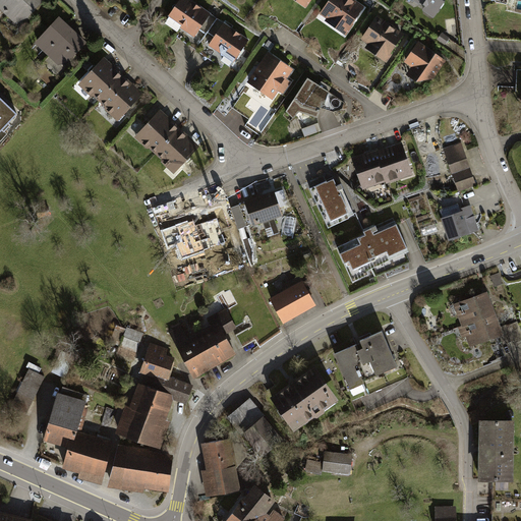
[(41,0),(0,0),(0,5),(18,23),(42,0),(41,0)]
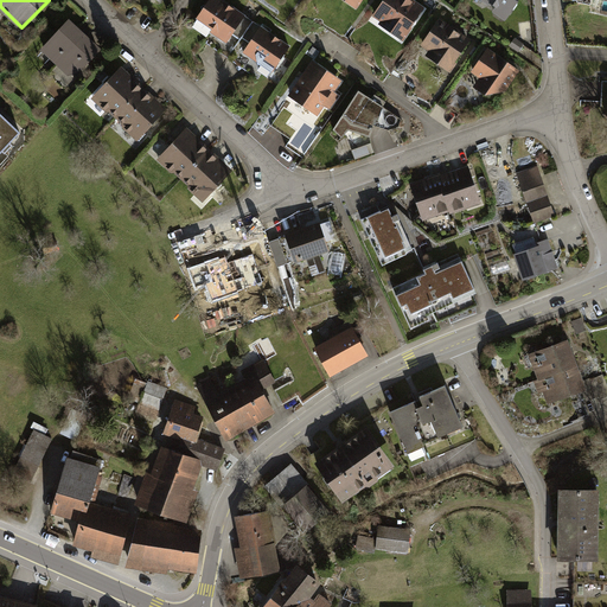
[(218,0),(210,0),(193,25),(224,48),(244,18),(218,0)]
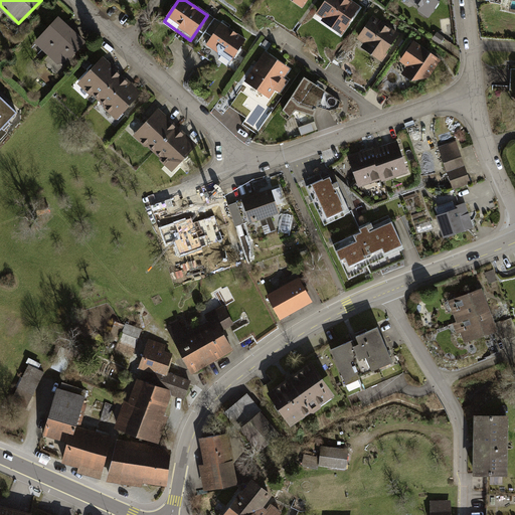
[(350,0),(326,0),(317,14),(343,32),(361,7),(350,0)]
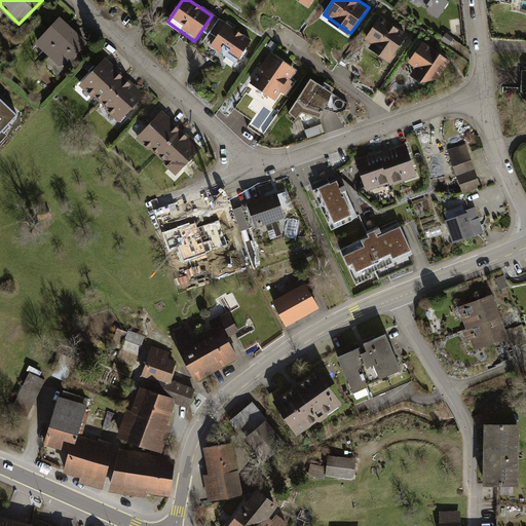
[(421,0),(441,13),(449,1),(449,0),(421,0)]
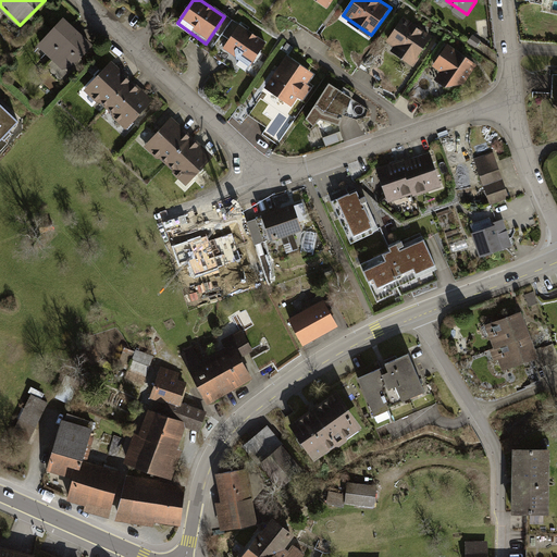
[(406,17),(387,45),(416,64),(434,37),(406,17)]
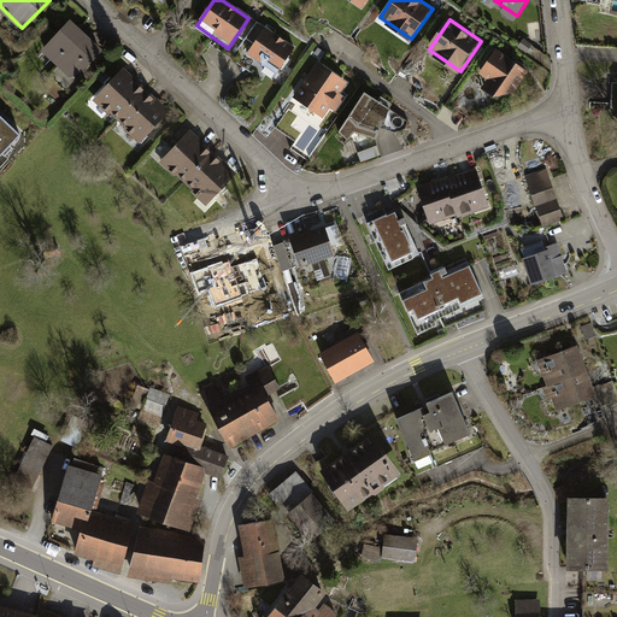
[(72,21),(45,47),(72,75),(99,47),(72,21)]
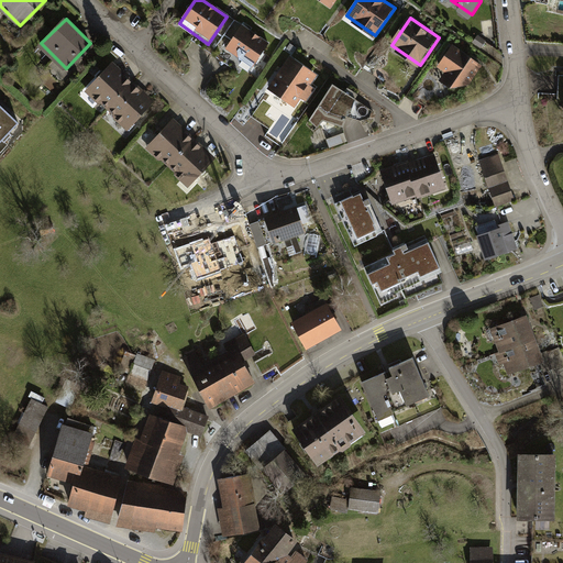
[(242,23),(223,51),(252,70),(271,43),(242,23)]
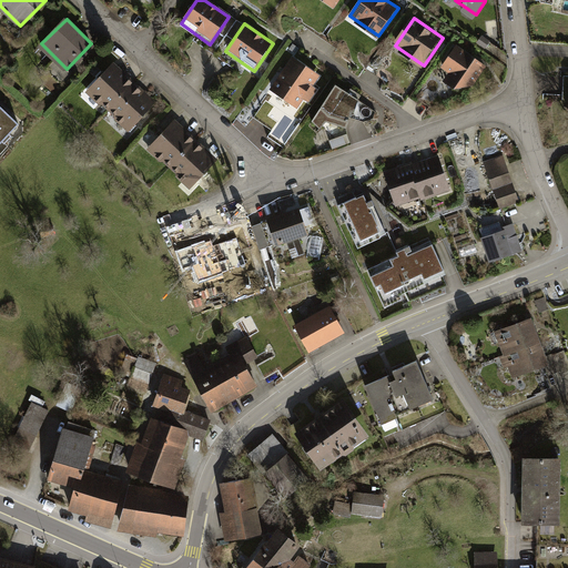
[(457,47),(440,70),(448,74),(444,81),(456,89),(472,87),(486,67),(457,47)]
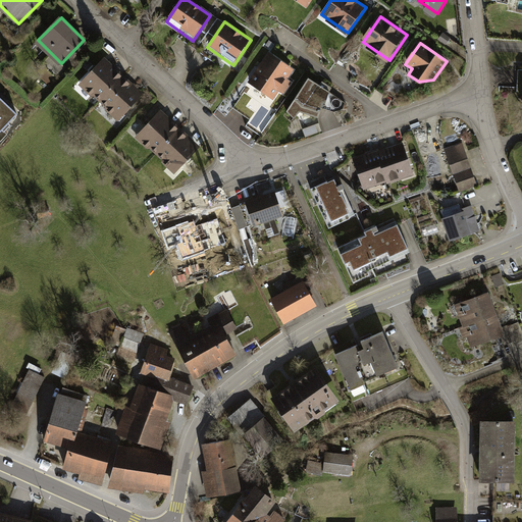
[(269,54),(251,84),(273,98),(293,69),(269,54)]
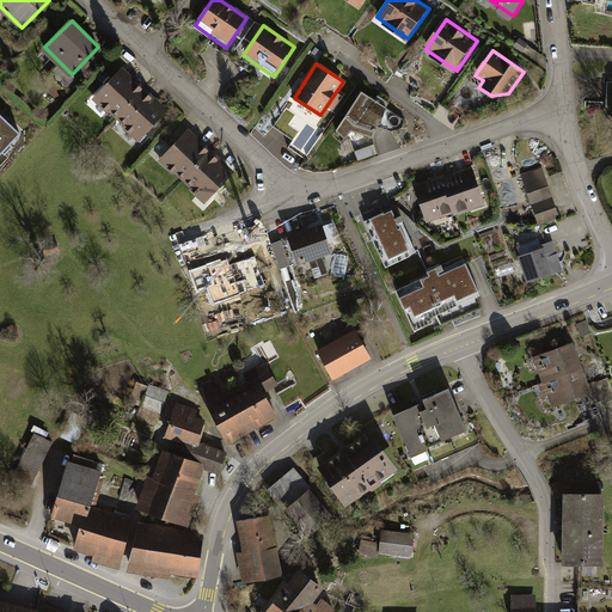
[(124,71),(97,98),(117,118),(145,90),(124,71)]
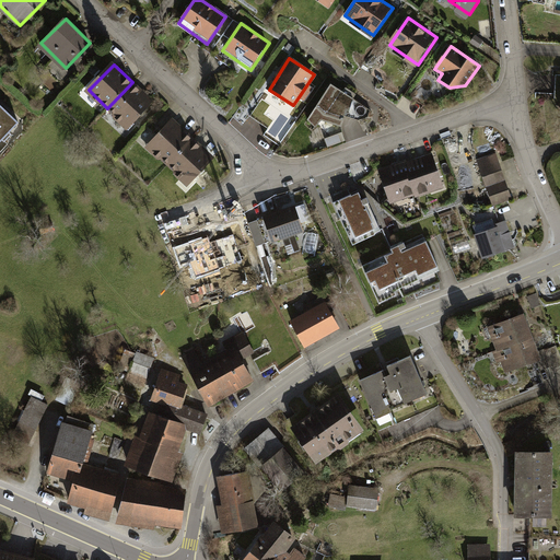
[(132,82),(107,108),(127,127),(152,101),(132,82)]
